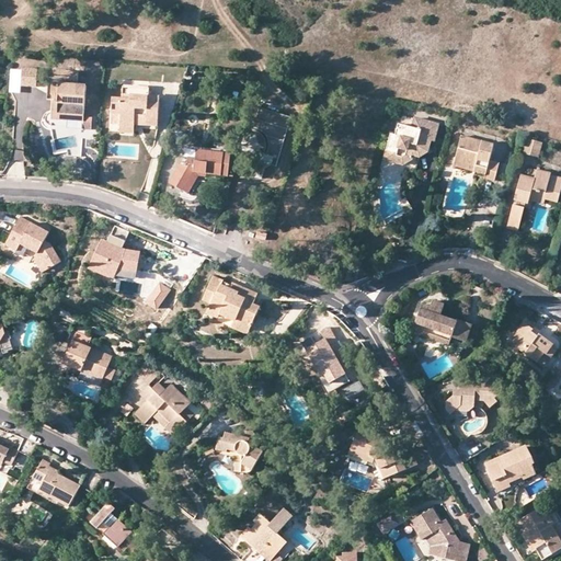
[(25,87),(41,88),(42,70),(26,69),(25,87)]
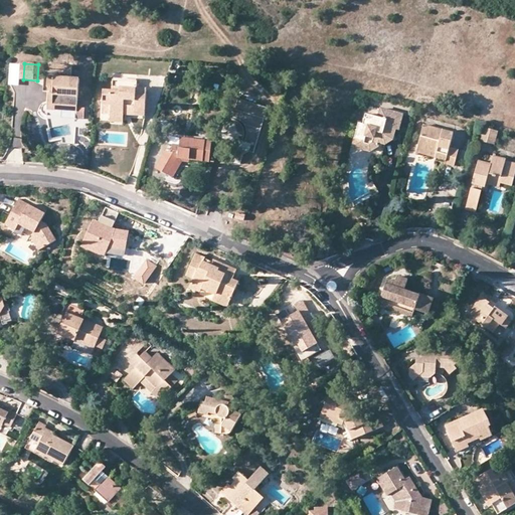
[(48,64),(48,76),(47,87),(47,88),(49,88),(48,104),(48,110),(76,112),(78,78),(70,77),(70,65),(48,64)]
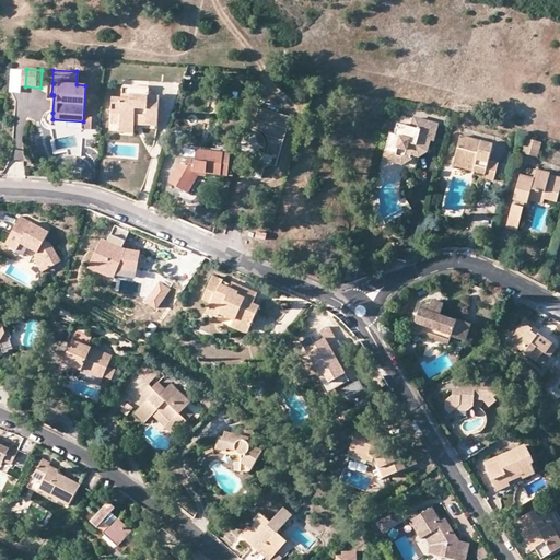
[(119,124),(119,127),(133,127),(135,125),(158,126),(160,96),(149,95),(149,89),(123,86),(123,97),(113,97),(112,124),(119,124)]
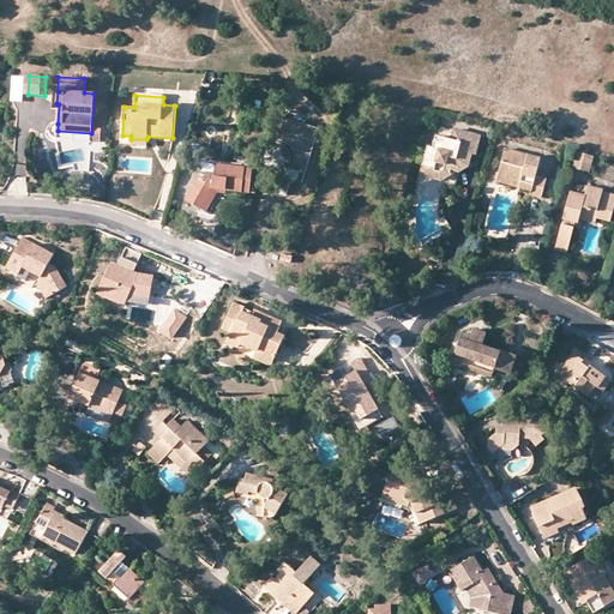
[(319,128),(284,119),(278,139),(280,140),(282,140),(283,142),(286,142),(288,143),(289,145),(290,145),(292,148),(293,149),(294,151),(294,154),(295,156),(294,158),(294,161),(294,163),(293,167),(293,169),(289,168),(290,166),(292,163),(292,161),(292,158),(292,157),(292,156),(290,154),(290,151),(289,149),(288,148),(287,148),(286,146),(283,145),(281,144),(280,143),(277,143),(276,143),(274,143),(272,143),(270,143),(268,144),(266,145),(265,146),(264,149),(262,150),(262,154),(260,156),(260,158),(262,161),(262,164),(263,167),(265,169),(266,170),(269,173),(271,174),(274,174),(276,175),(280,174),(283,182),(280,191),(288,193),(290,185),(299,181),(302,182),(319,128)]
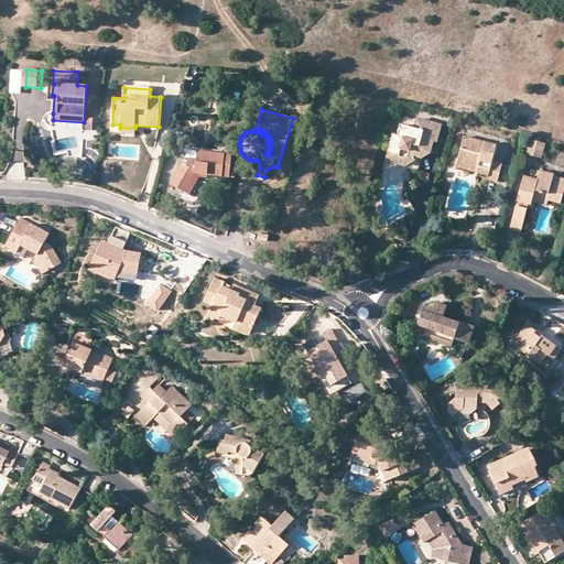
[(85,118),(84,122),(84,130),(93,131),(94,118),(85,118)]
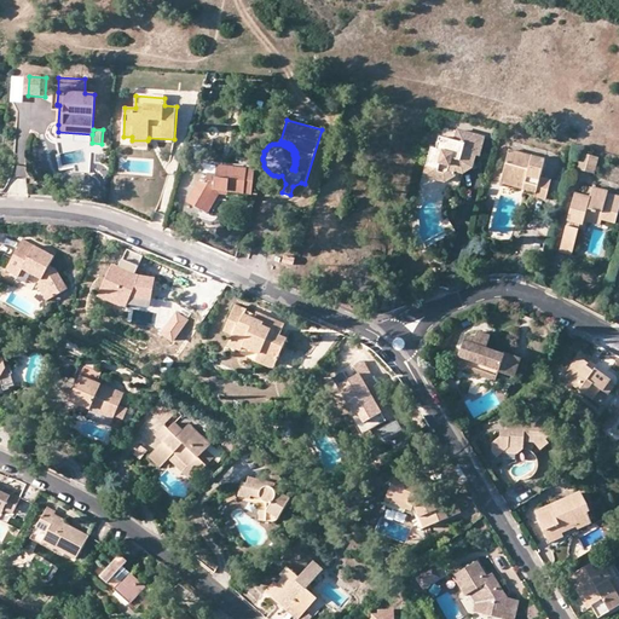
[(453,142),(439,138),(435,149),(429,148),(424,166),(437,171),(439,165),(449,167),(447,169),(455,171),(462,173),(472,167),(474,156),(478,157),(482,138),(457,132),(453,142)]
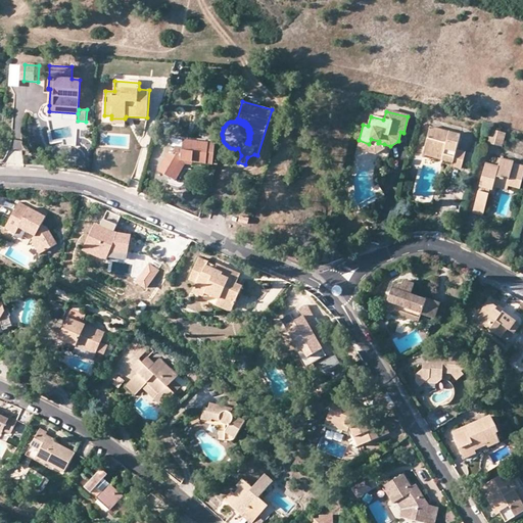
[(461,134),(431,126),(423,154),(454,162),(453,167),(461,170),(466,152),(457,149),(461,134)]
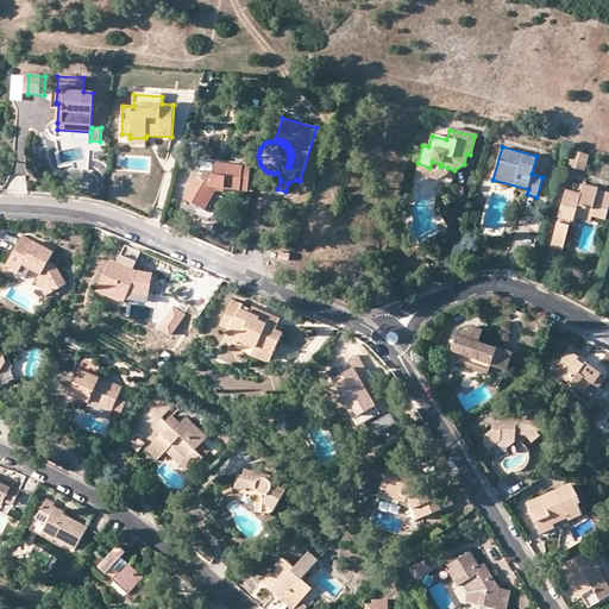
[(589,154),(571,149),(567,165),(585,170),(589,154)]
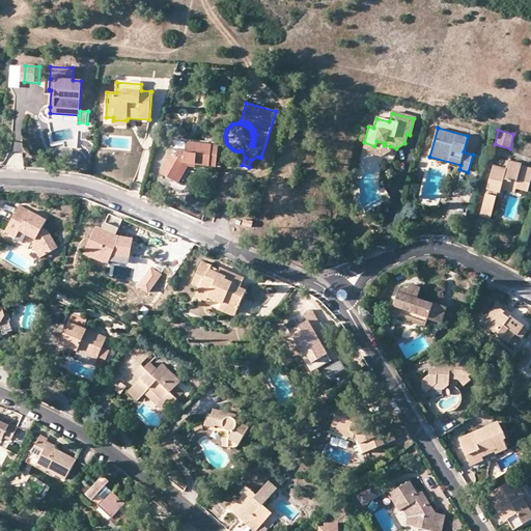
[(212,144),(187,141),(186,145),(178,144),(177,155),(172,155),(162,174),(182,185),(190,168),(208,170),(212,144)]
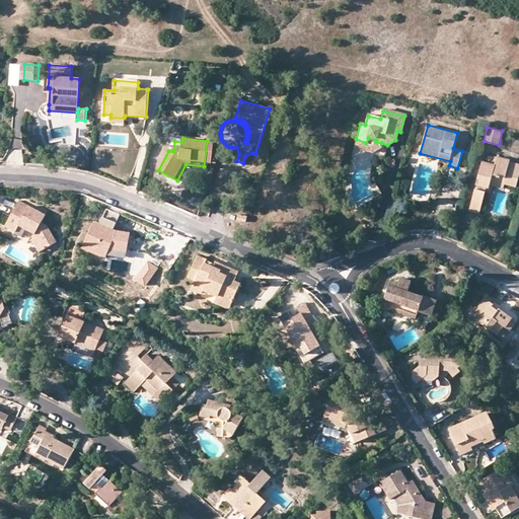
[(380,148),(381,143),(375,142),(376,140),(368,138),(366,143),(356,139),(354,147),(371,152),(380,148)]
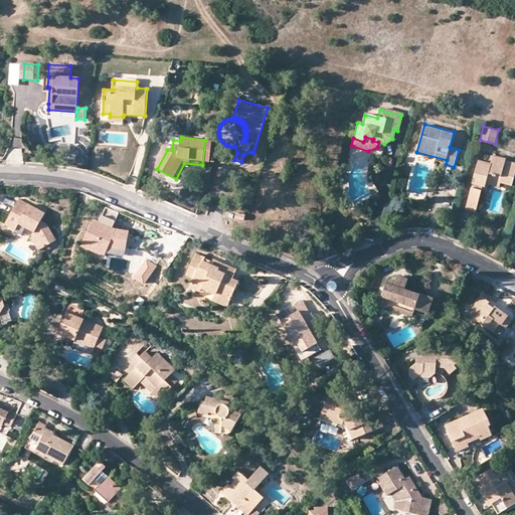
[(491,163),(479,160),(473,183),(475,184),(482,187),(485,187),(486,184),(489,175),(502,179),(501,183),(512,186),(514,175),(514,163),(506,161),(506,159),(494,155),(491,163)]
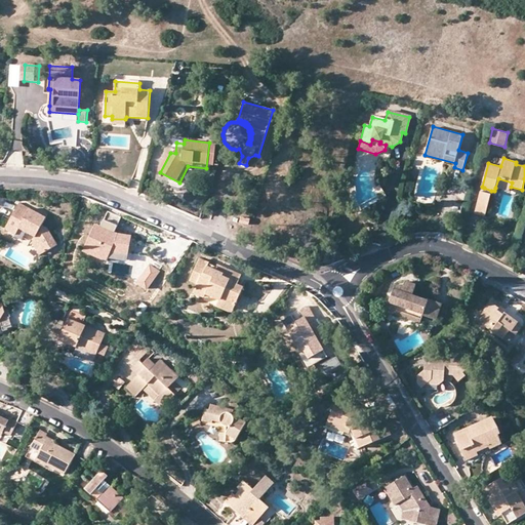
[(509,192),(511,187),(512,183),(498,178),(495,188),(509,192)]
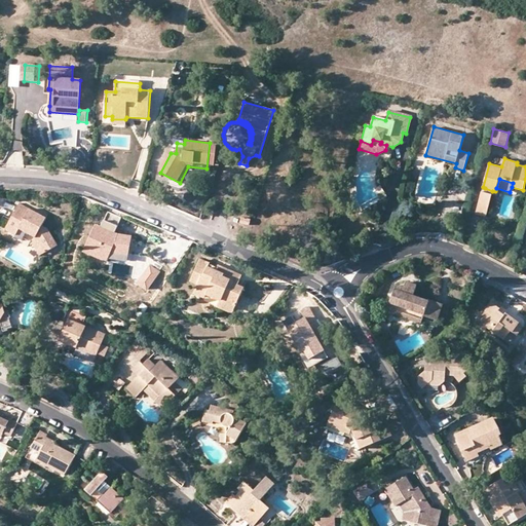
[(379,185),(373,189),(380,199),(386,196),(379,185)]
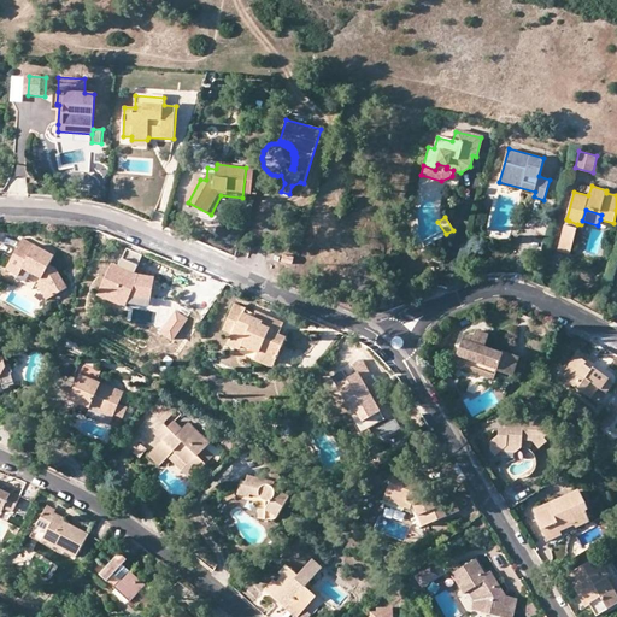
[(570,254),(576,229),(566,227),(565,225),(558,252),(570,254)]
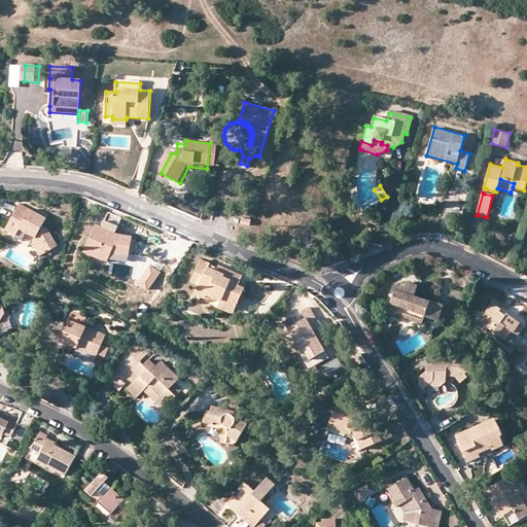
[(48,217),(21,204),(7,231),(18,236),(22,230),(38,238),(47,253),(60,245),(50,229),(44,225),(48,217)]
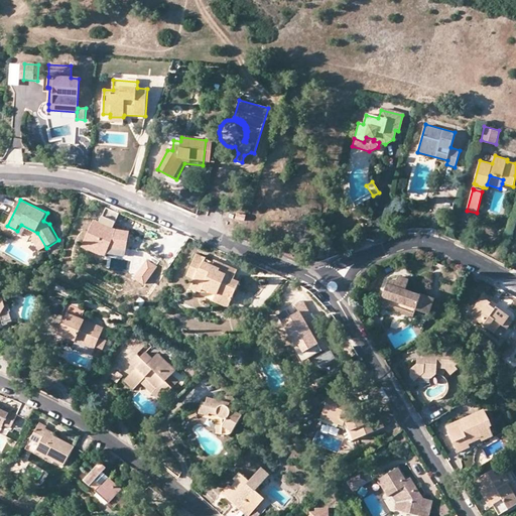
[(210,207),(203,204),(201,210),(208,212),(210,207)]
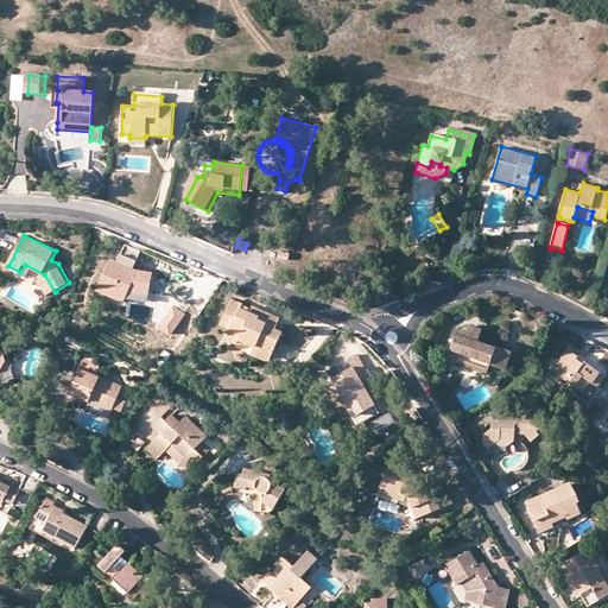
[(127,248),(119,266),(134,272),(141,254),(127,248)]
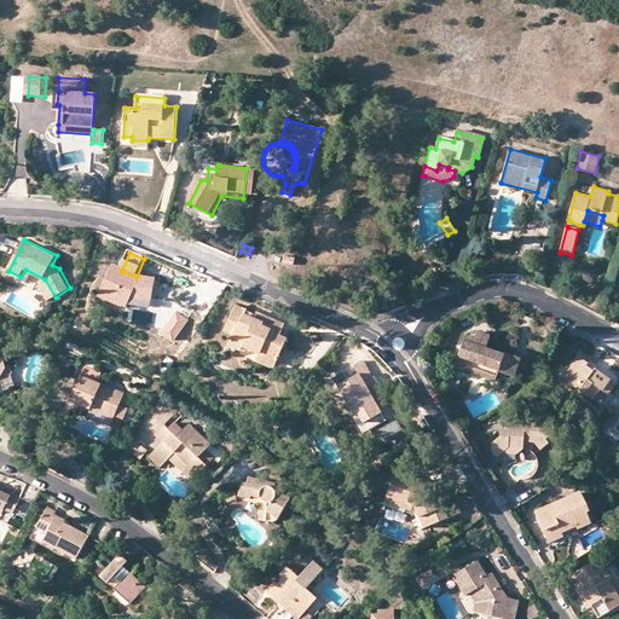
[(121,271),(115,267),(102,299),(129,310),(133,302),(154,304),(157,281),(139,278),(137,277),(121,271)]
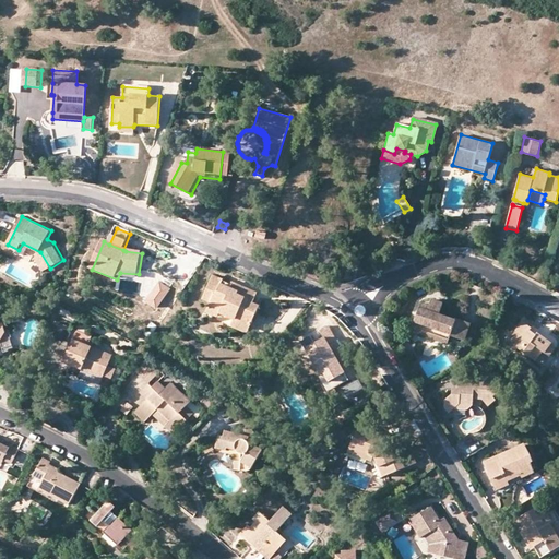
[(50,269),(40,252),(37,259),(45,271),(50,269)]
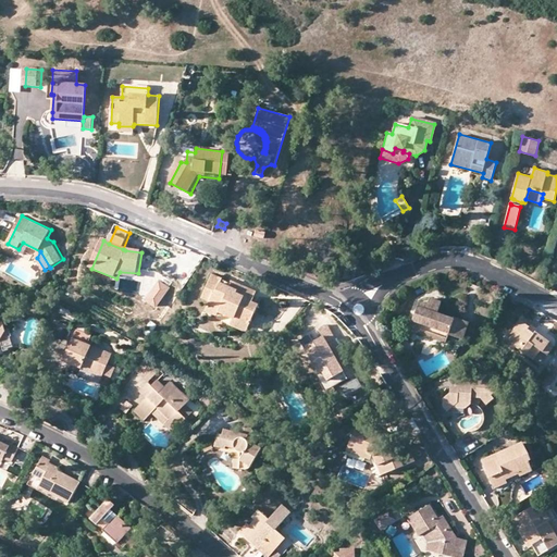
[(223,279),(213,274),(201,298),(210,302),(206,311),(218,316),(219,313),(233,319),(230,326),(246,332),(259,305),(252,301),(257,292),(232,281),(231,284),(222,281),(223,279)]
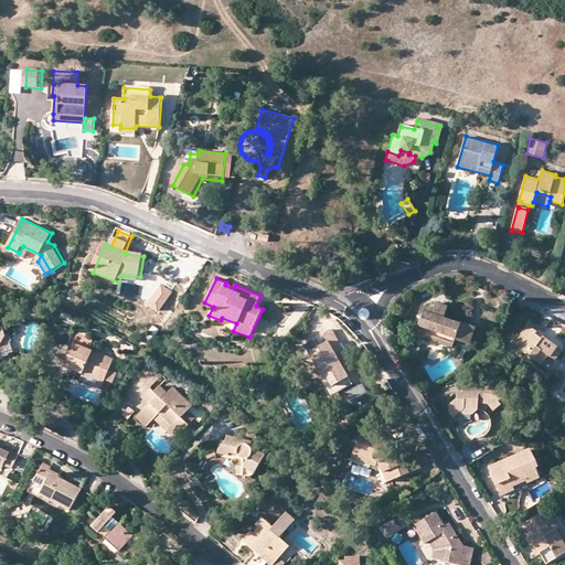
[(174,292),(162,286),(149,306),(160,313),(174,292)]
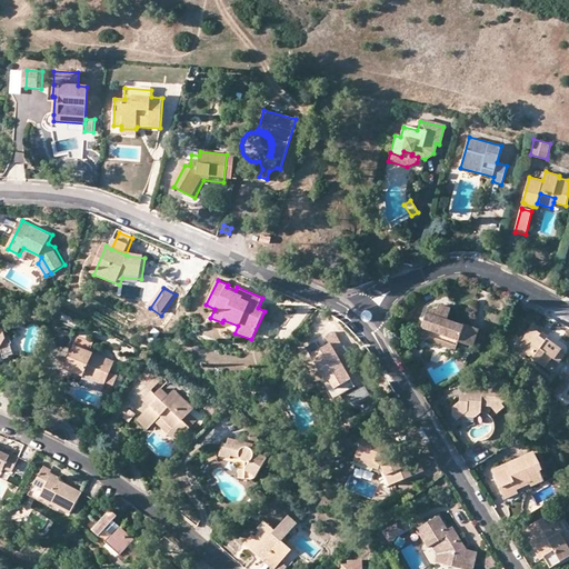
[(419,336),(428,339),(431,332),(458,341),(473,347),(480,329),(465,323),(463,325),(447,319),(450,308),(439,303),(437,310),(429,307),(419,336)]
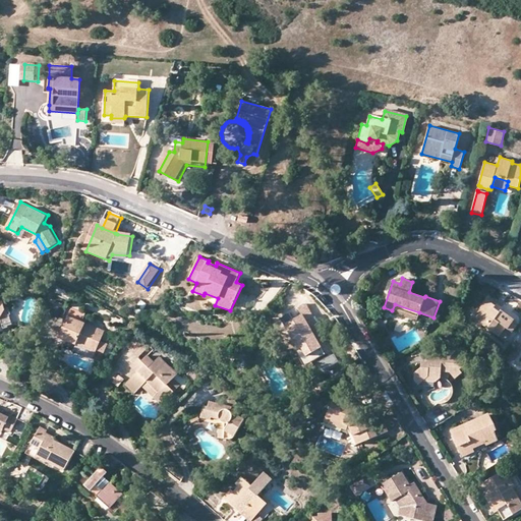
[(520,323),(519,322),(502,309),(505,305),(499,301),(496,305),(486,299),(471,321),(480,327),(482,325),(506,341),(512,332),(518,336),(520,331),(520,323)]
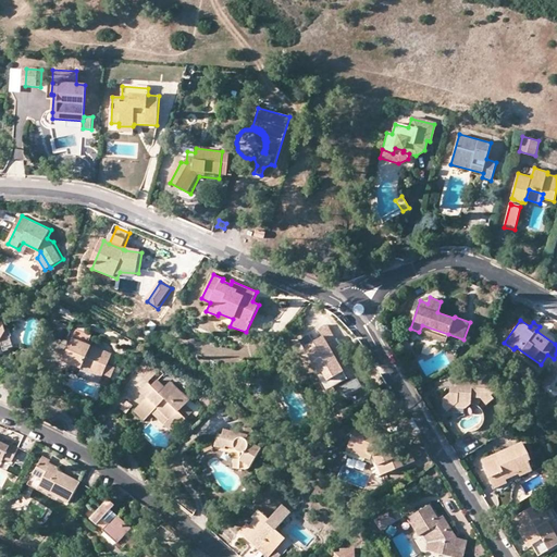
[(0,341),(1,341),(3,349),(13,347),(10,337),(12,336),(10,329),(5,330),(2,321),(0,321),(0,341)]
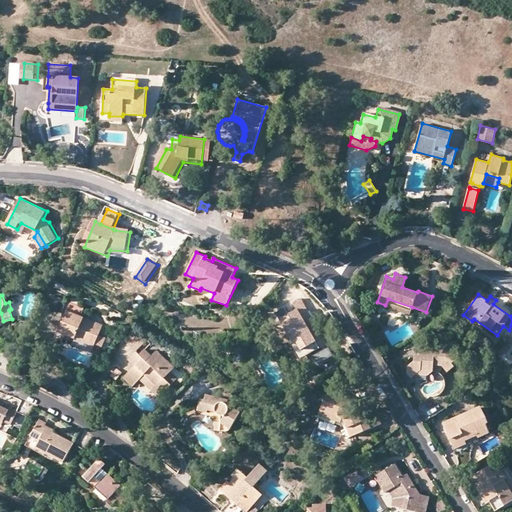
[(327,343),(301,298),(293,303),(296,308),(279,319),(293,343),(289,345),(299,361),(327,343)]
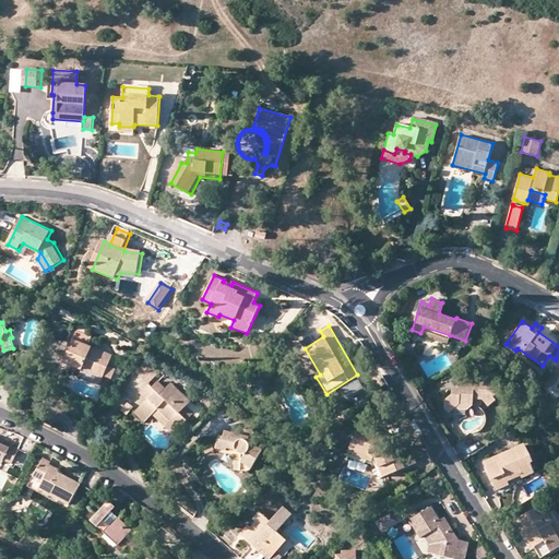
[(448,343),(450,335),(424,326),(420,333),(448,343)]
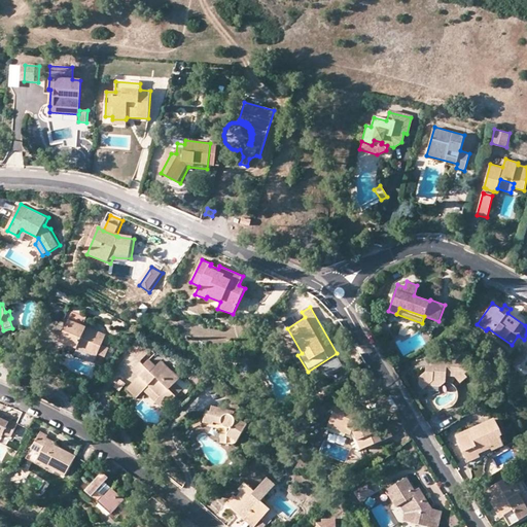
[(105,335),(69,320),(60,343),(97,357),(97,354),(101,345),(105,335)]
